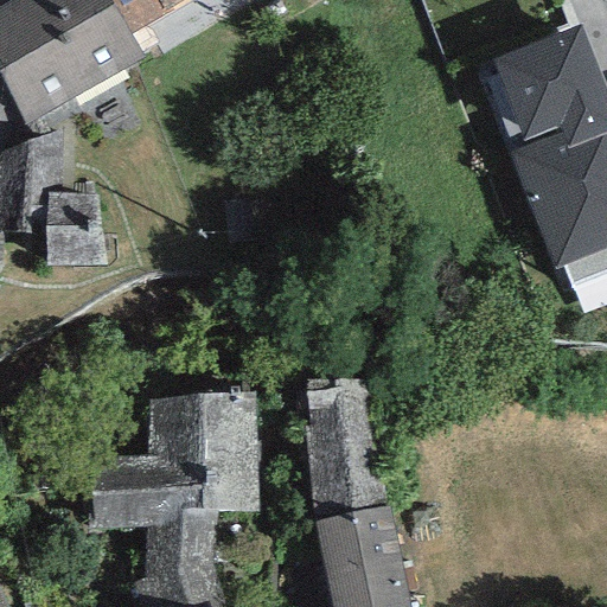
[(129,34),(108,0),(7,0),(0,5),(0,77),(26,127),(144,61),(129,34)]
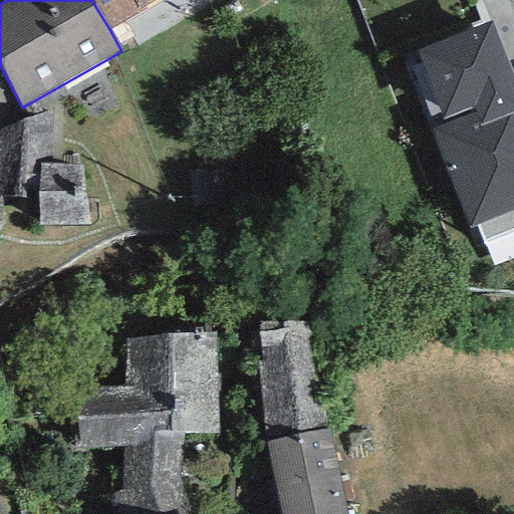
[(155,0),(91,0),(109,29),(147,10),(145,7),(155,0)]
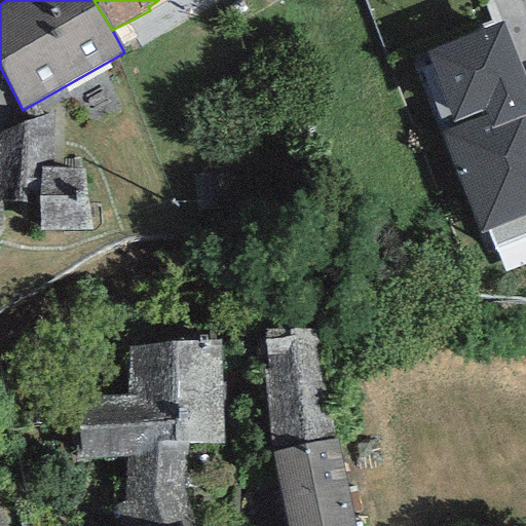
[(525,85),(501,24),(427,52),(457,127),(440,135),(479,234),(525,215),(525,85)]
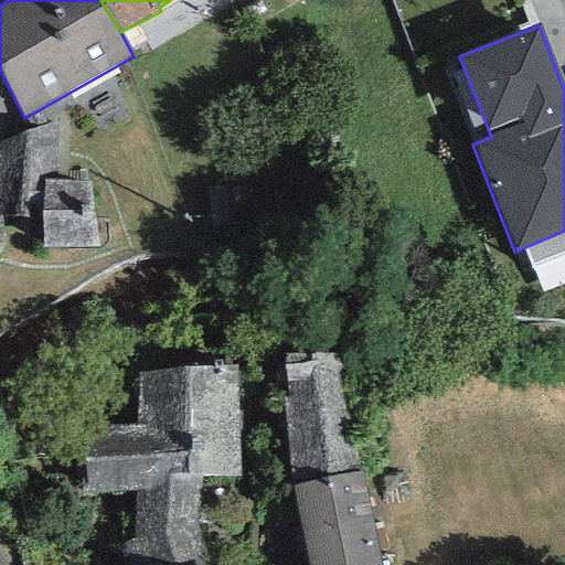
[(55,125),(0,146),(0,232),(42,233),(40,255),(95,254),(86,174),(57,172),(55,125)]
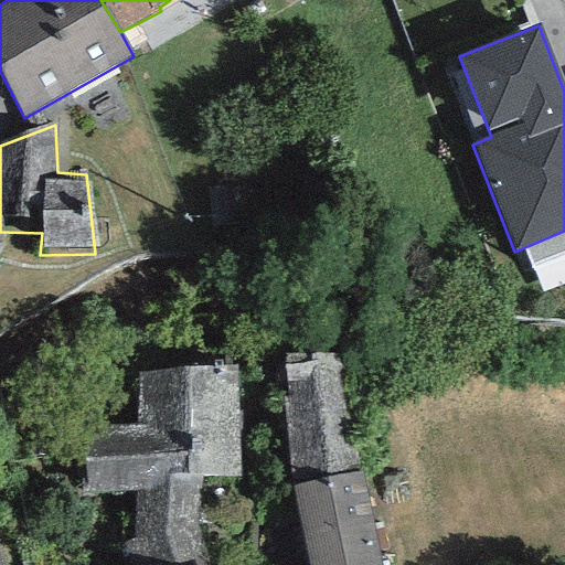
[(350,353),(284,354),(291,484),(359,470),(350,353)]
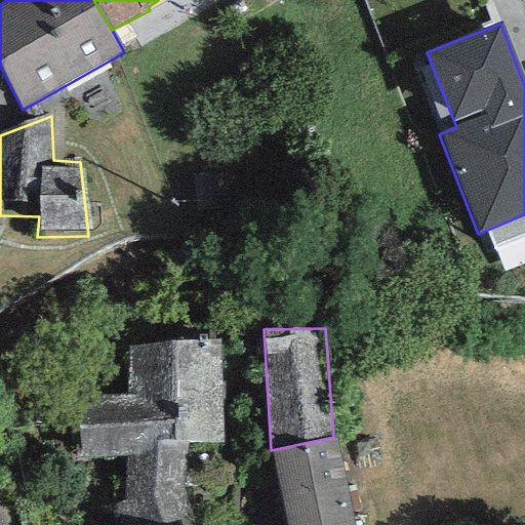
[(217,339),(127,347),(126,394),(79,395),(80,460),(126,457),(123,502),(114,507),(120,524),(194,524),(183,485),(189,445),(220,442),(217,339)]
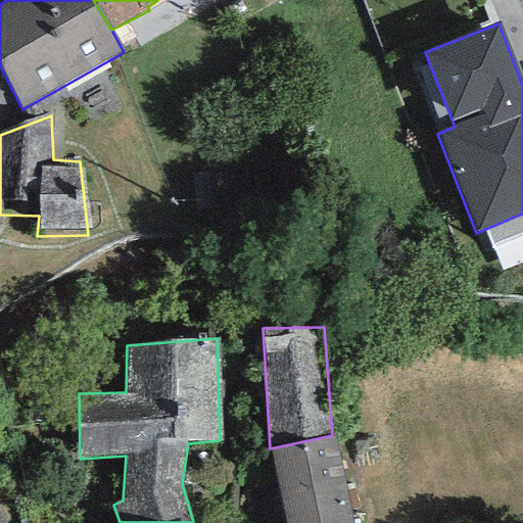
[(351,522),(332,435),(270,448),(286,522),(351,522)]
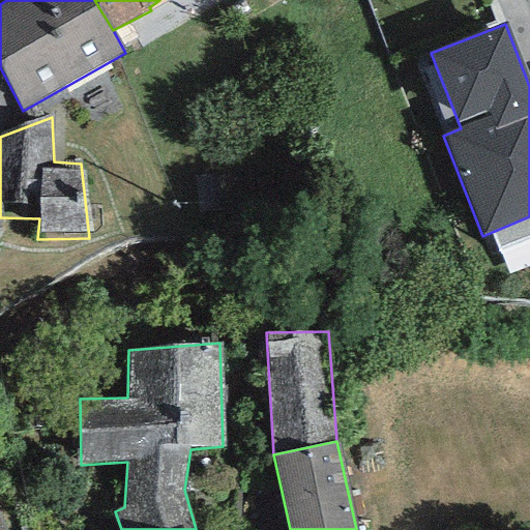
All buildings are outlined.
